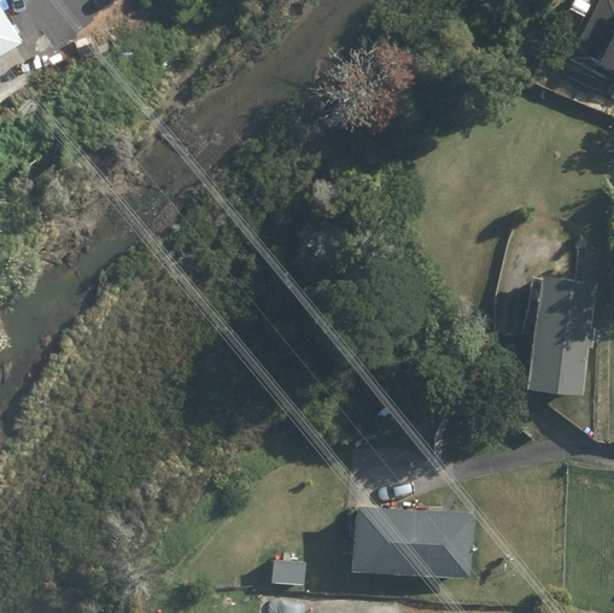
[(596,63),(613,71),(613,0),(600,0),(580,42),(602,52),(596,63)]
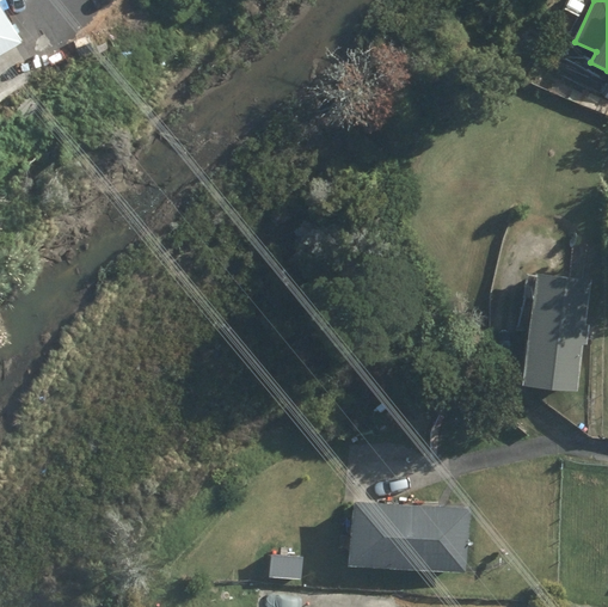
[(0,19),(0,74),(24,60),(0,19)]
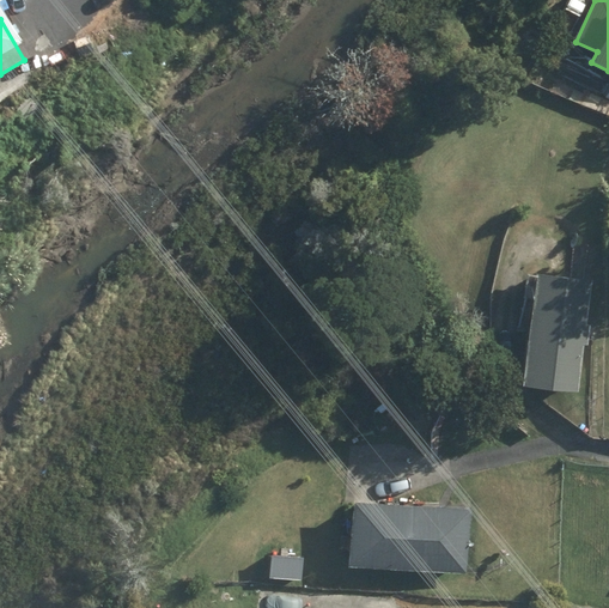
[(594,280),(537,273),(522,384),(579,393),(585,347),(589,347),(591,327),(588,327),(594,280)]
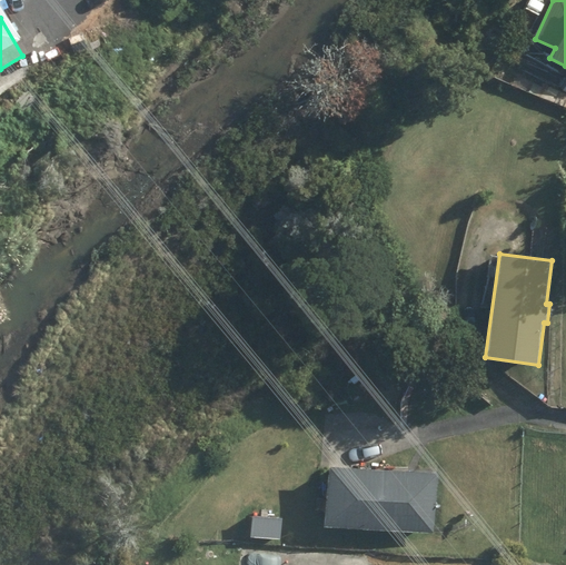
[(440,474),(328,466),(324,527),(435,536),(440,474)]
